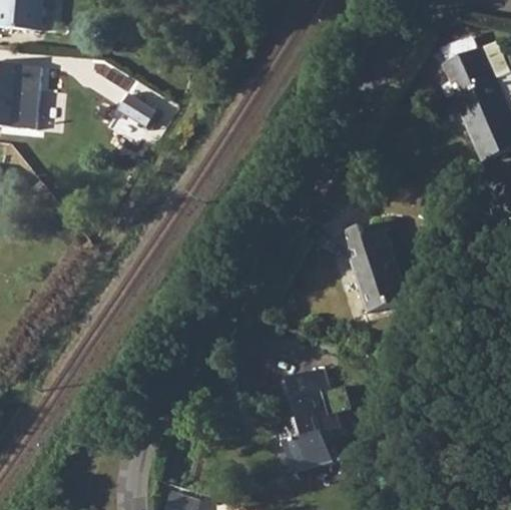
[(0,0),(0,25),(40,29),(42,0),(0,0)]
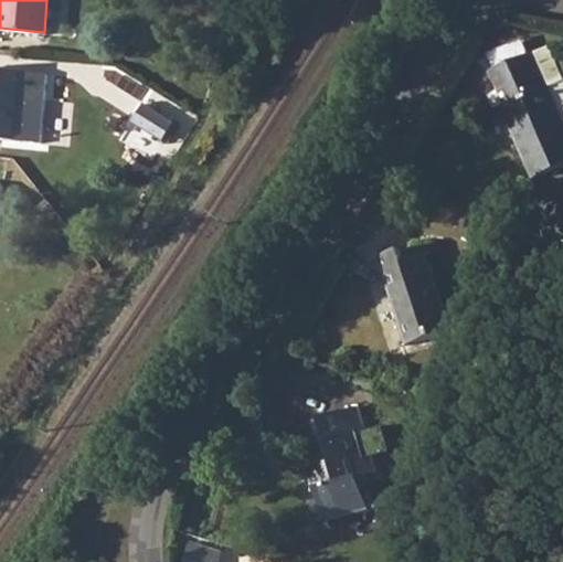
[(530,49),(487,67),(502,103),(499,105),(531,177),(562,162),(562,119),(546,83),(545,84),(530,49)]
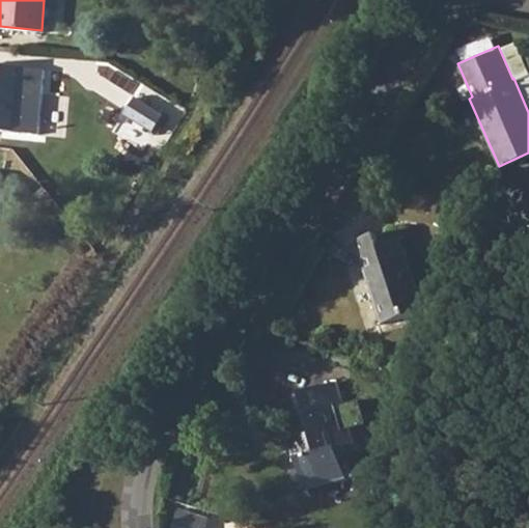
[(0,129),(17,131),(23,65),(0,62),(0,129)]
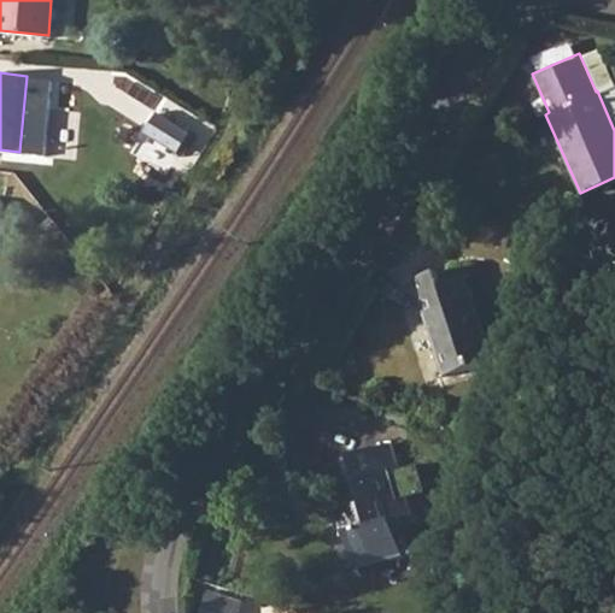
[(491,358),(462,272),(437,280),(433,269),(408,277),(440,373),(491,358)]
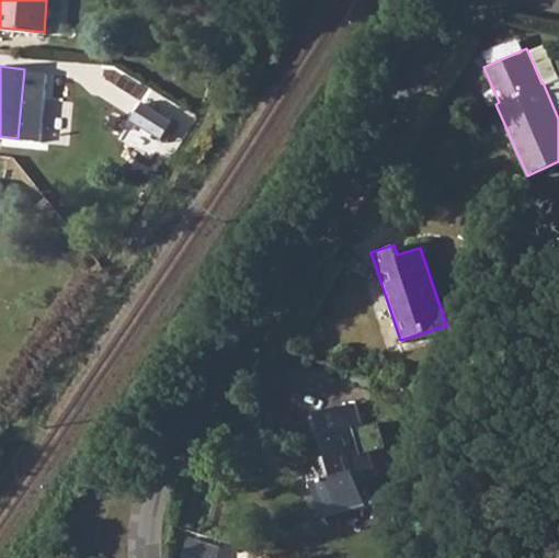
[(318,457),(300,463),(307,486),(311,484),(321,513),(364,501),(358,478),(375,474),(368,450),(362,452),(354,426),(361,424),(354,401),(315,413),(327,454),(329,462),(320,464),(318,457)]
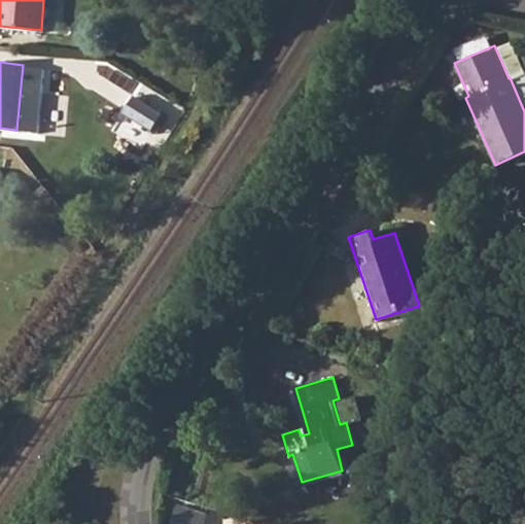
[(195,504),(193,502),(177,504),(178,523),(193,523),(193,517),(196,516),(195,504)]
